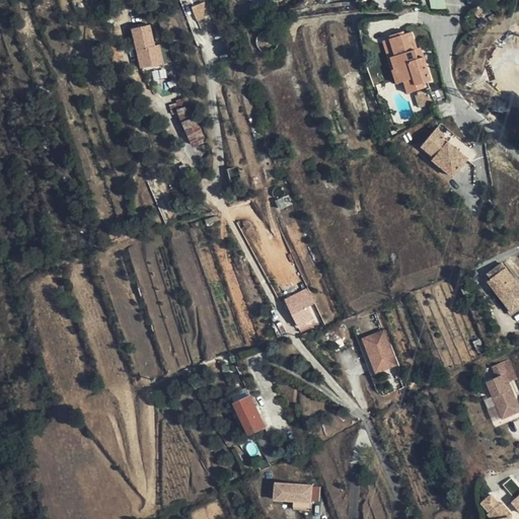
[(133,27),(143,25),(141,16),(130,19),(133,27)]
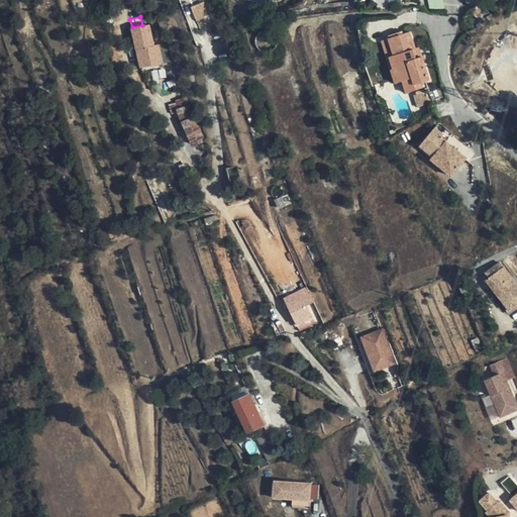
[(147,46),(142,25),(132,27),(140,68),(163,64),(160,49),(163,48),(162,43),(147,46)]
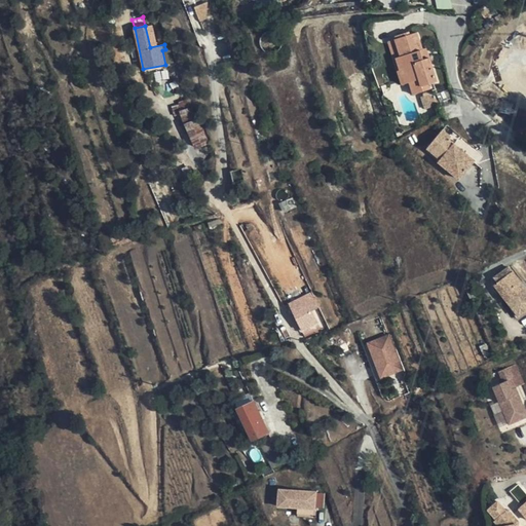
[(424,49),(425,49),(421,31),(414,32),(400,36),(392,38),(404,82),(410,80),(422,77),(424,85),(429,83),(439,80),(433,55),(426,58),(424,49)]
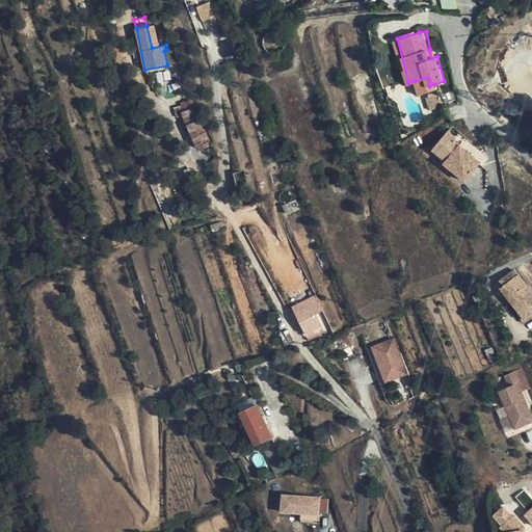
[(311,50),(309,41),(299,43),(301,52),(311,50)]
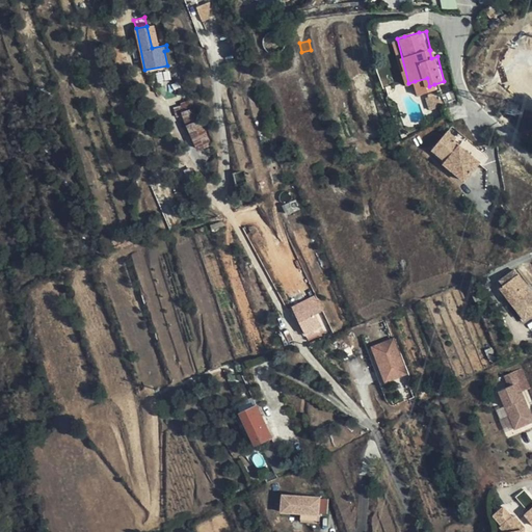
[(435,49),(430,50),(429,50),(431,58),(437,56),(435,49)]
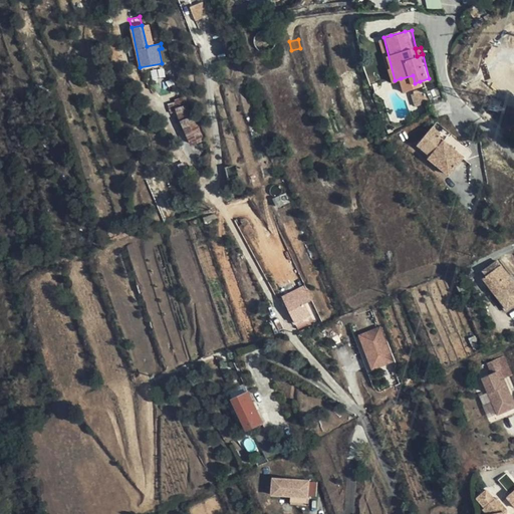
[(171,59),(169,59),(164,61),(167,70),(174,69),(171,59)]
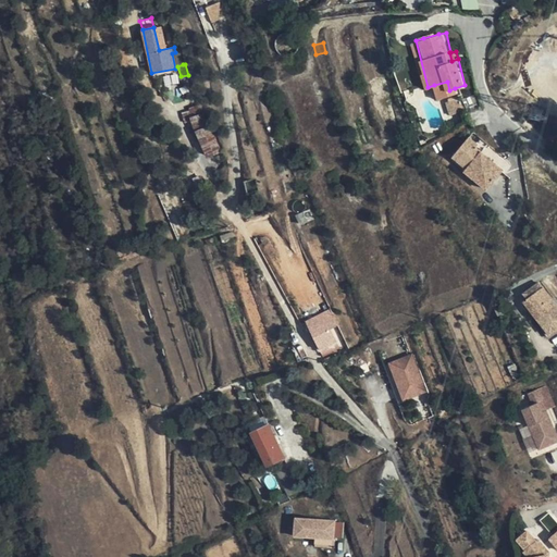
[(187,110),(187,109),(177,77),(171,79),(181,112),(187,110)]
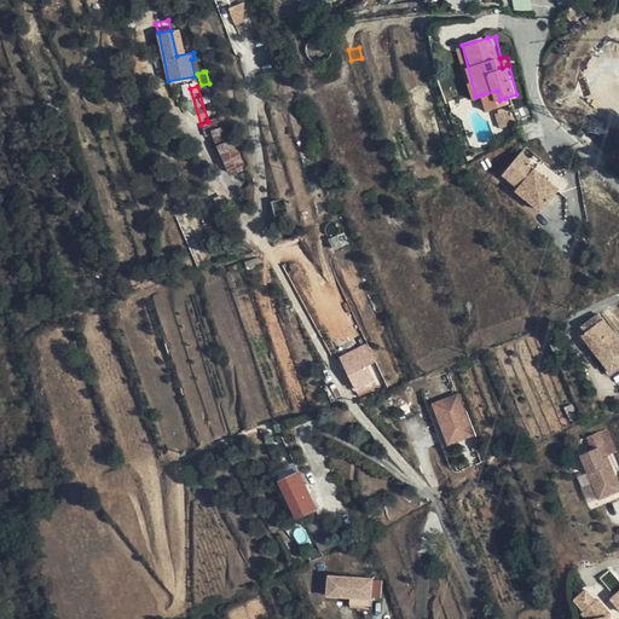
[(497,91),(482,94),(487,109),(508,104),(505,98),(499,100),(497,91)]
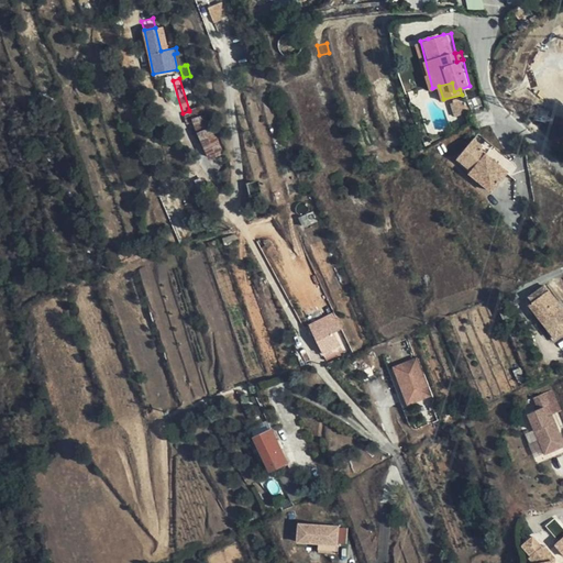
[(203,106),(191,109),(189,110),(189,111),(183,113),(187,127),(196,124),(195,118),(203,116),(207,113),(203,106)]
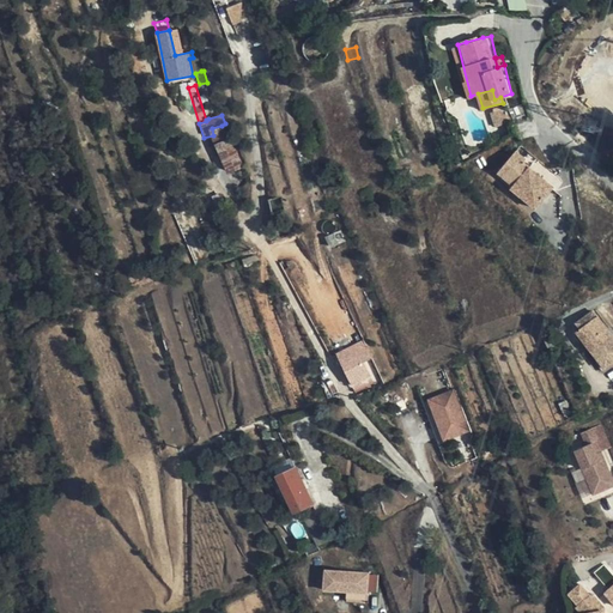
[(226,140),(222,126),(212,128),(213,135),(216,144),(226,140)]
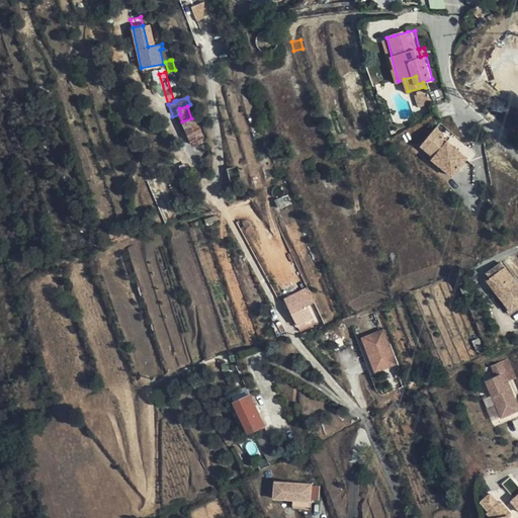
[(436,115),(433,119),(442,126),(440,131),(464,149),(470,141),(436,115)]
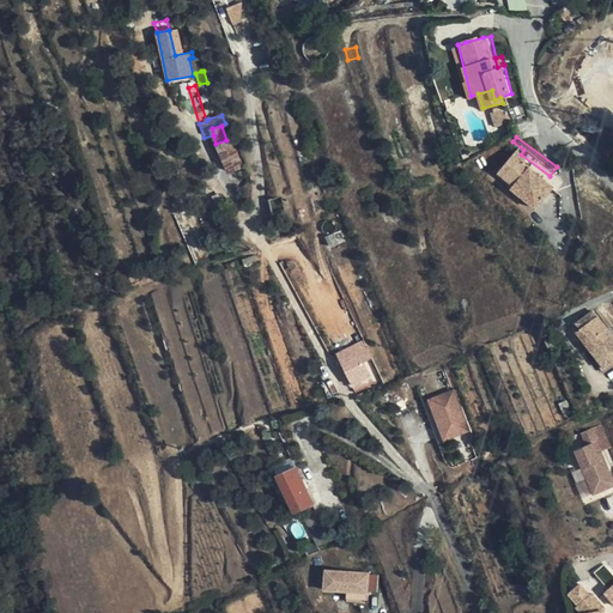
[(228,170),(241,165),(230,139),(226,140),(216,144),(228,170)]
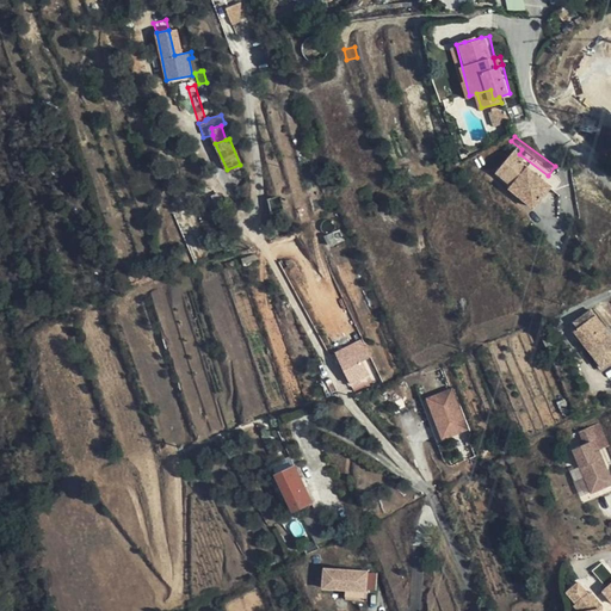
[(522,149),(511,141),(494,164),(511,177),(517,181),(519,179),(536,191),(548,176),(519,154),(522,149)]
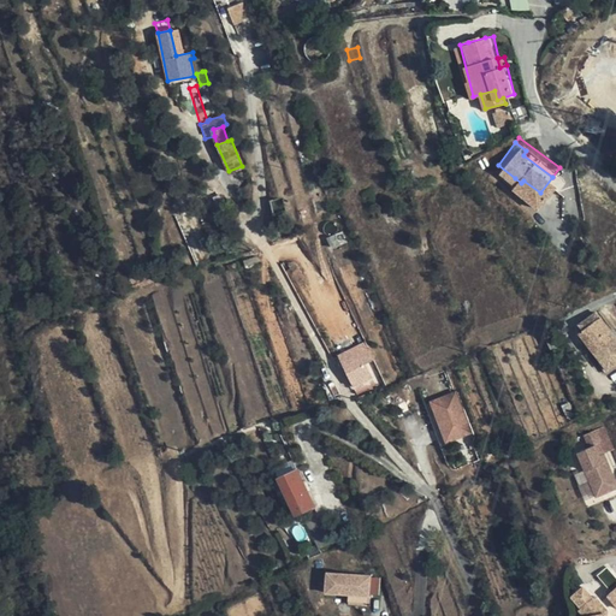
[(521,183),(515,178),(511,182),(535,200),(540,193),(523,181),(521,183)]
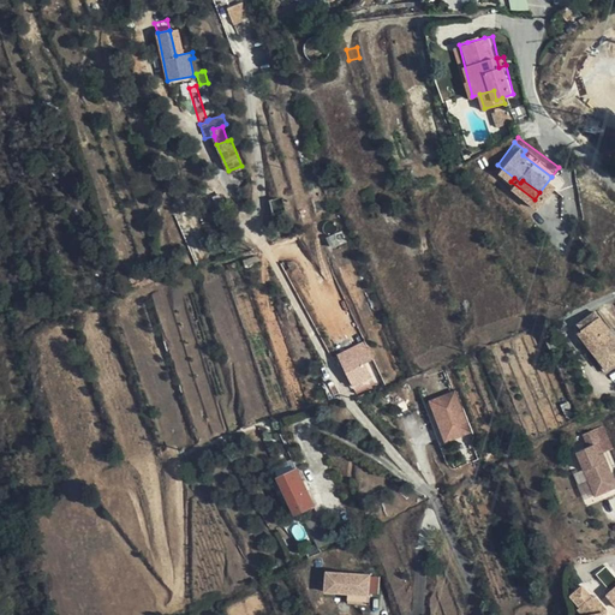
[(345,240),(341,230),(326,236),(330,248),(345,240)]
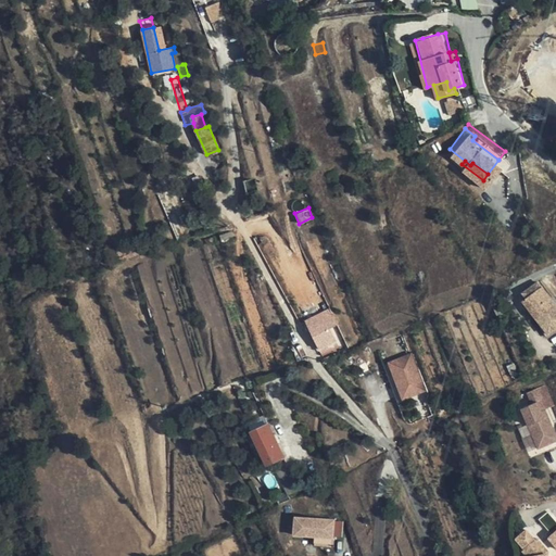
[(525,306),(539,325),(548,339),(555,333),(555,311),(539,286),(525,295),(529,302),(525,306)]
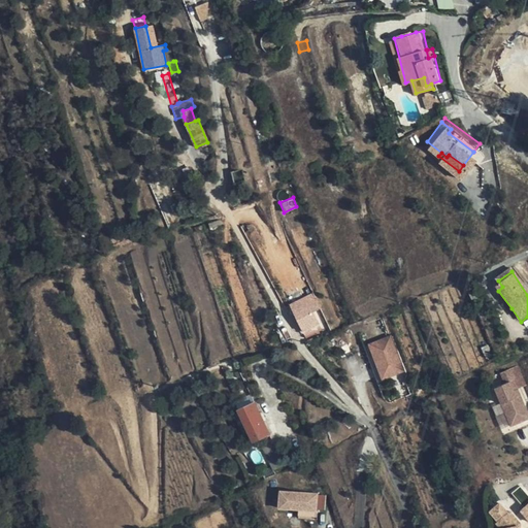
[(311,312),(319,308),(321,307),(317,299),(314,300),(293,309),(306,337),(317,332),(314,326),(317,325),(311,312)]
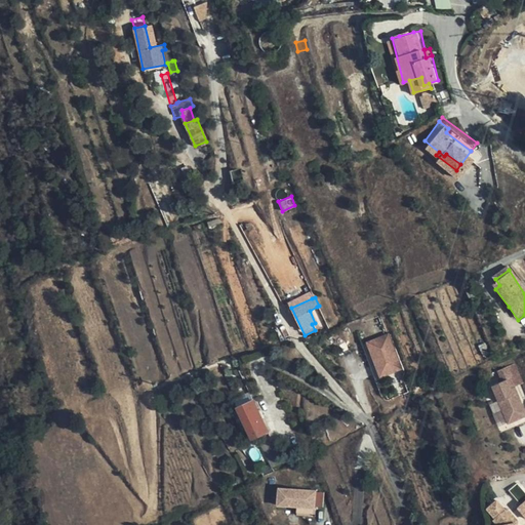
[(524,315),(518,320),(509,307),(505,309),(518,327),(524,321),(524,315)]
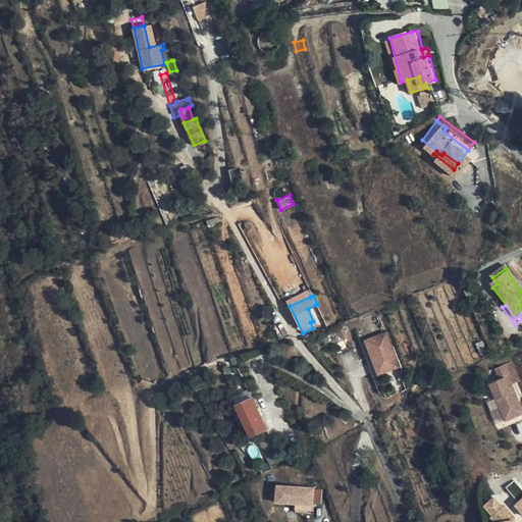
[(412,398),(377,315),(354,324),(387,407),(412,398)]
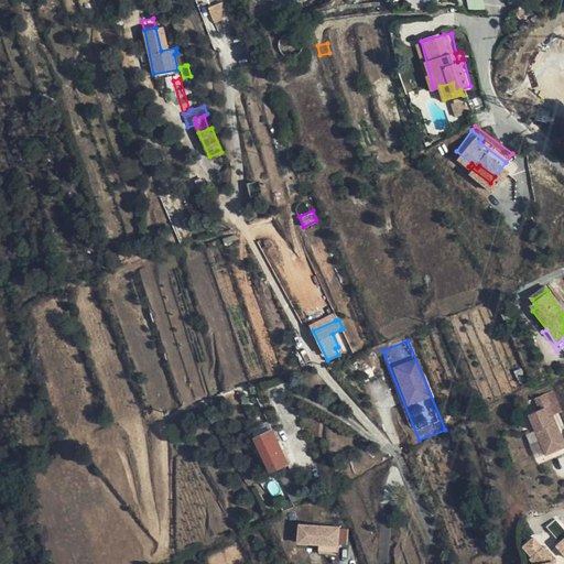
[(549,429),(544,419),(539,410),(523,418),(535,442),(541,440),(546,449),(554,452),(563,447),(554,430),(549,429)]
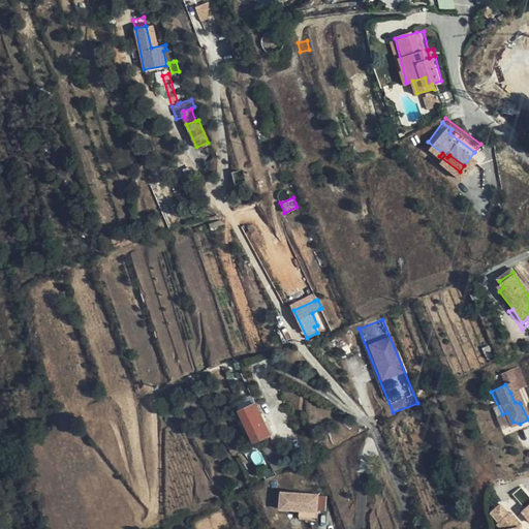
[(515,391),(510,393),(515,402),(520,403),(515,391)]
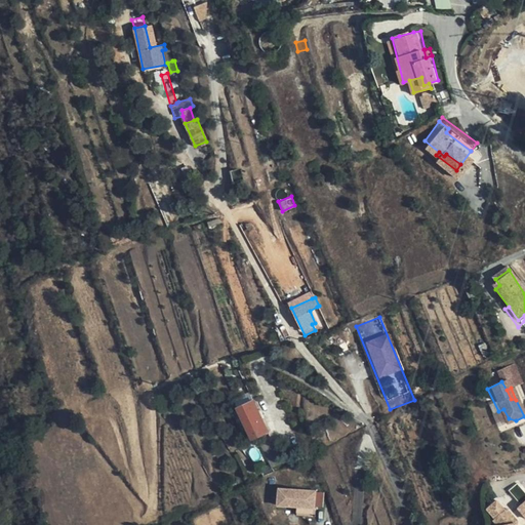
[(268,430),(253,399),(237,407),(252,438),(268,430)]
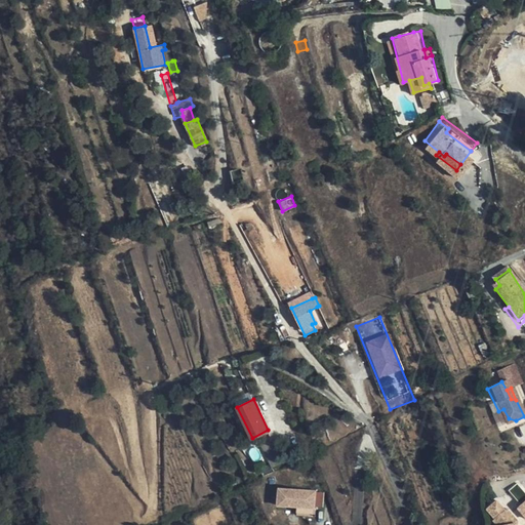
[(503,409),(498,411),(506,426),(516,420),(509,418),(503,409)]
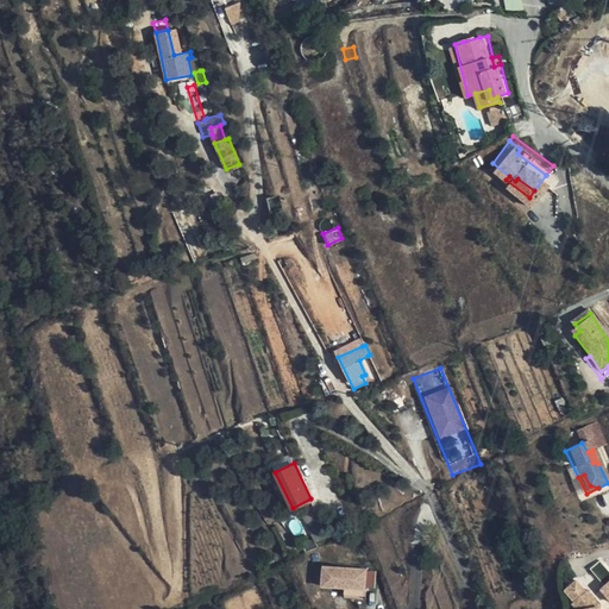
[(370,565),(327,565),(327,584),(370,585),(370,565)]
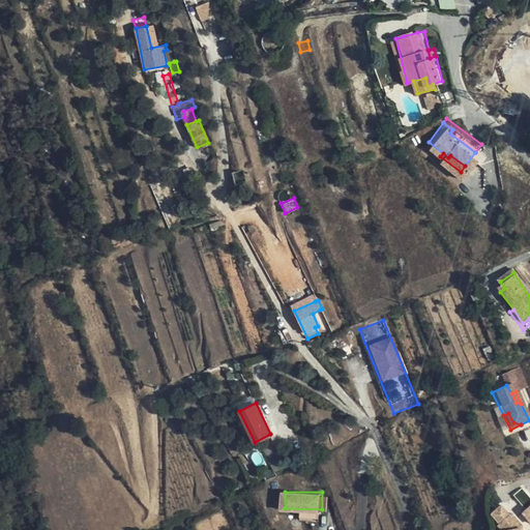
[(505,504),(498,510),(506,520),(503,522),(499,525),(503,529),(525,529),(525,527),(527,525),(516,512),(514,513),(505,504)]
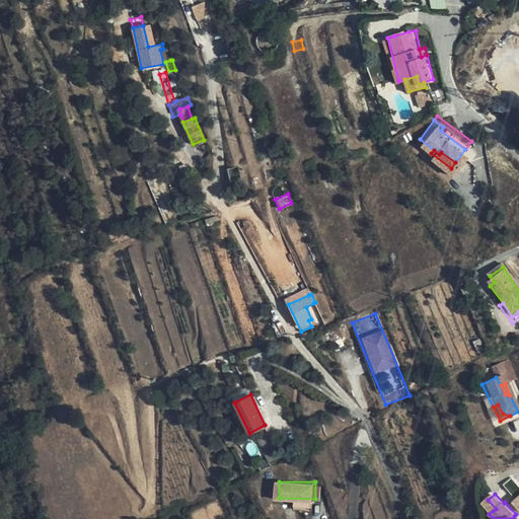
[(496,509),(488,500),(485,502),(493,511),(496,509)]
